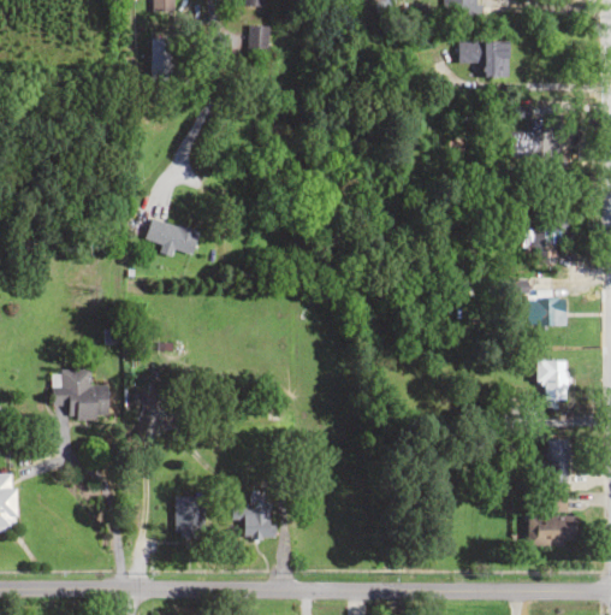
[(153,0),(154,16),(176,17),(175,0),(153,0)]
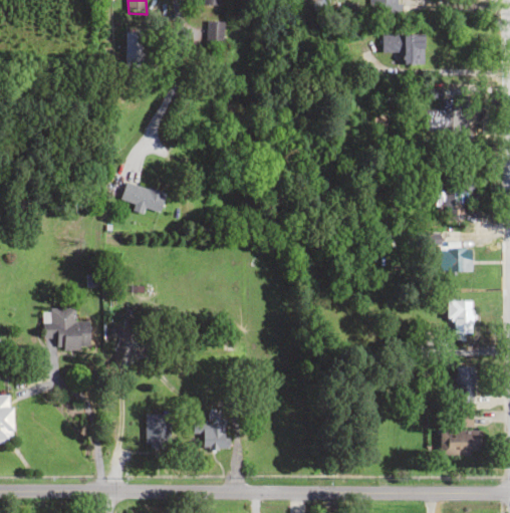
[(206,46),(224,47),(225,22),(207,21),(206,46)]
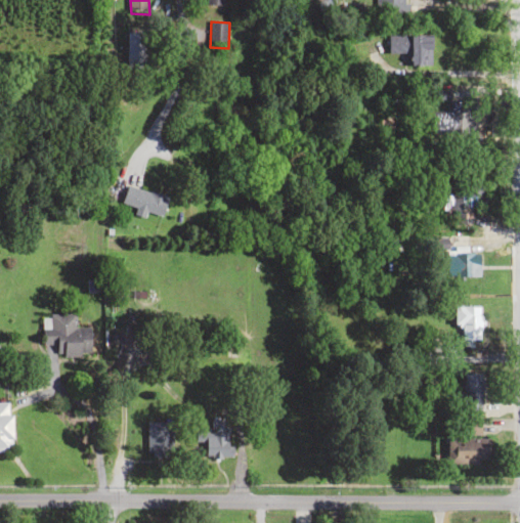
[(434,35),(391,35),(391,53),(408,53),(408,64),(427,64),(427,50),(434,50),(434,35)]
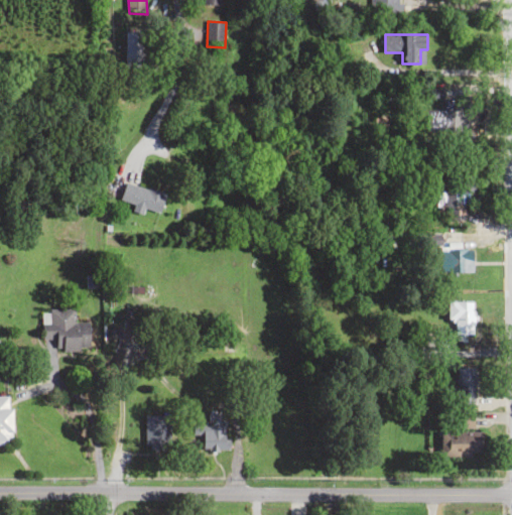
[(425,109),(425,130),(466,130),(466,99),(445,98),(445,110),(425,109)]
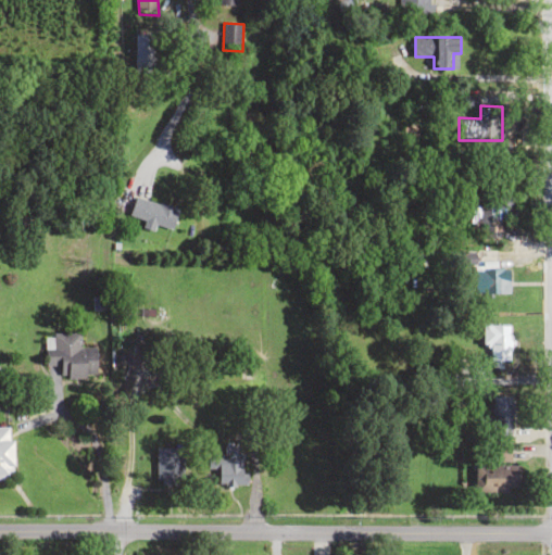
[(147,222),(146,226),(173,235),(180,209),(138,196),(132,216),(147,222)]
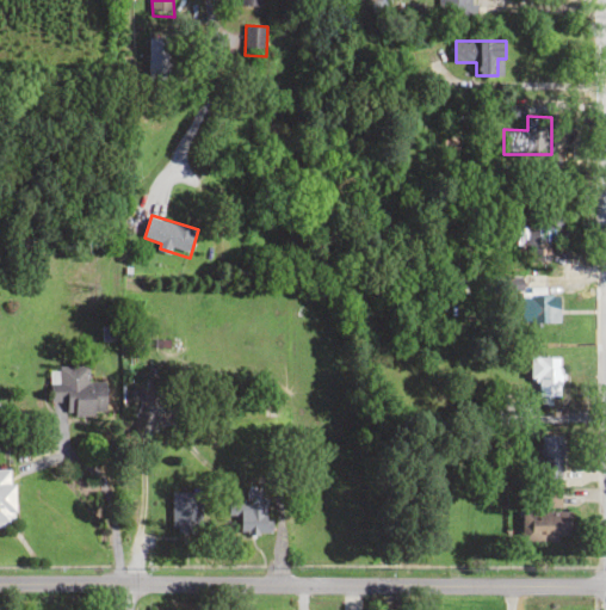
[(562,294),(525,294),(525,322),(562,322),(562,294)]
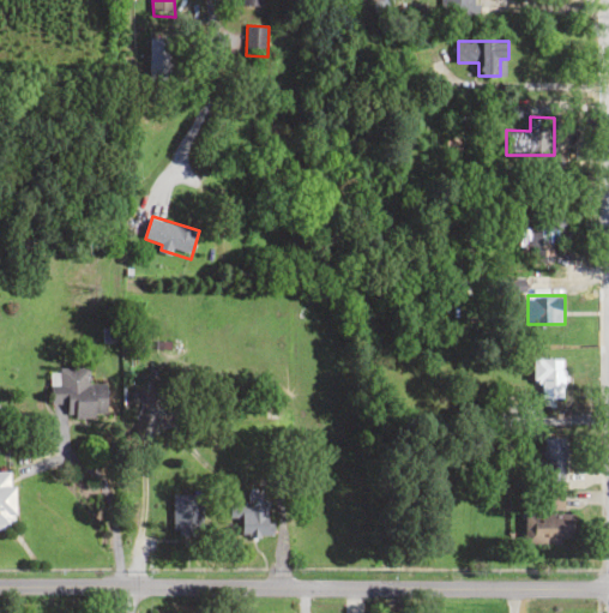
[(535,400),(566,400),(566,359),(535,359),(535,400)]
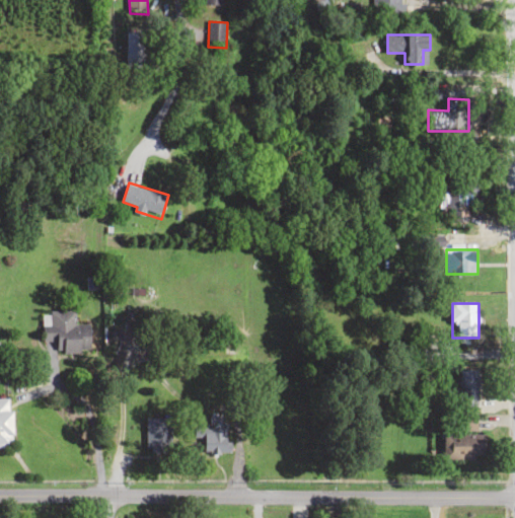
[(78,311),(45,311),(45,346),(57,346),(57,353),(91,353),(91,333),(83,333),(83,326),(78,326),(78,311)]
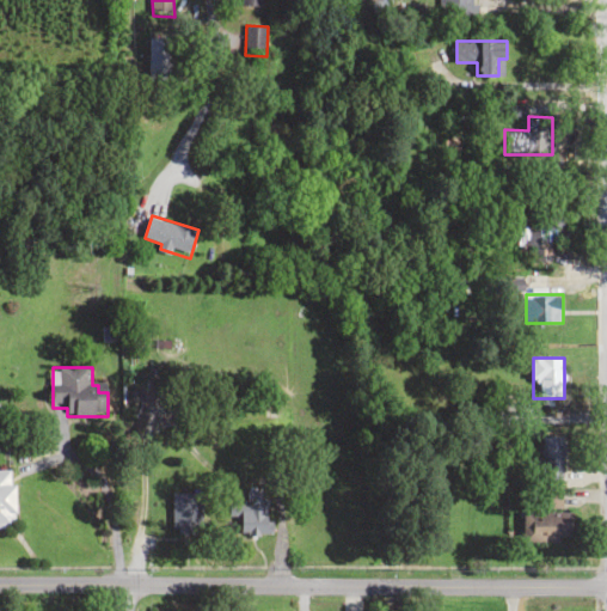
[(565,480),(565,434),(537,434),(537,480),(565,480)]
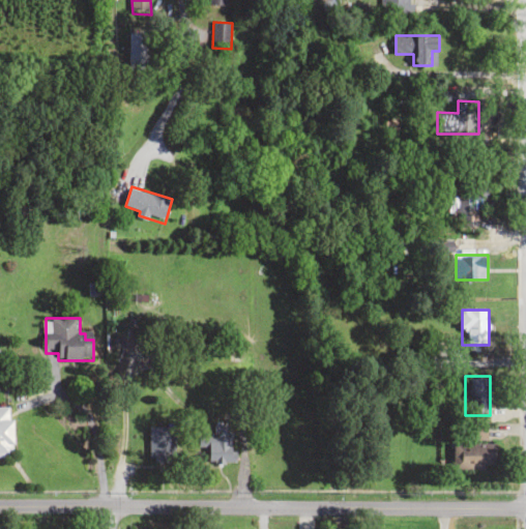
[(0,458),(13,458),(13,408),(0,407),(0,458)]
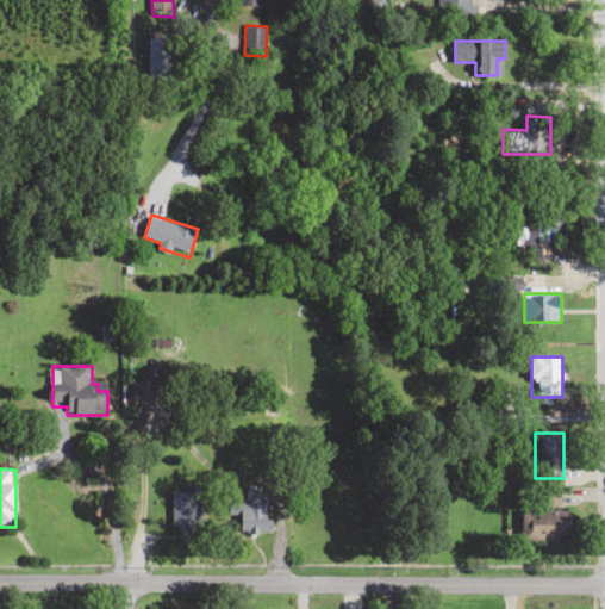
[(175,491),(175,530),(203,530),(203,491),(175,491)]
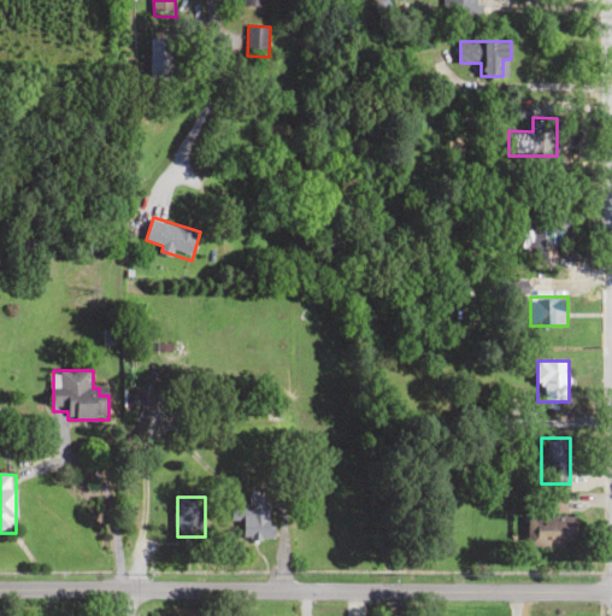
[(272,541),(272,506),(237,506),(237,541),(272,541)]
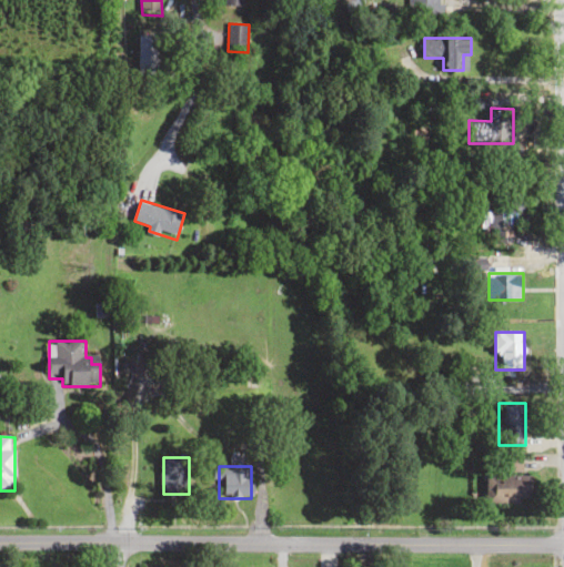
[(533,502),(533,475),(490,475),(490,502),(533,502)]
